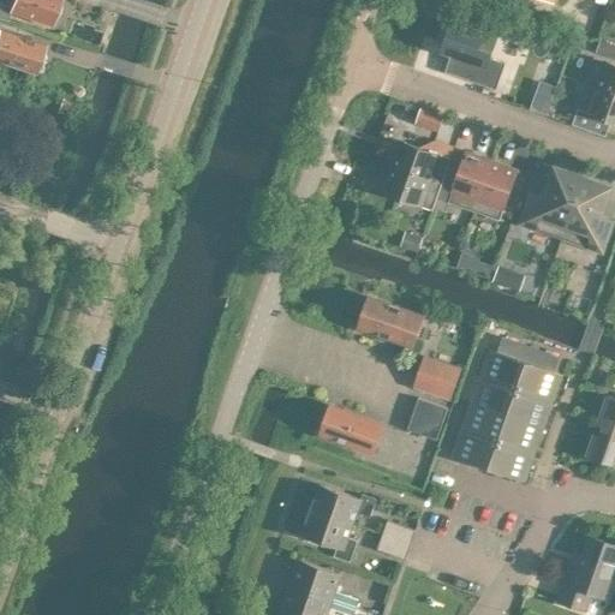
[(9,12),(51,27),(60,0),(0,0),(0,3),(10,6),(9,12)]
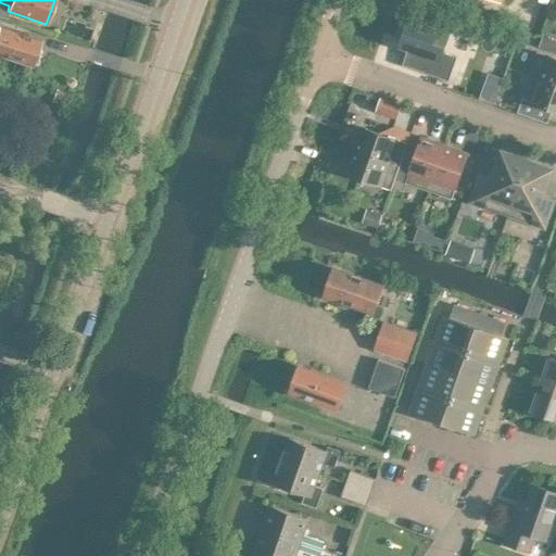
[(407,14),(400,37),(405,38),(402,47),(406,49),(401,63),(447,79),(456,55),(442,50),(450,29),(407,14)]
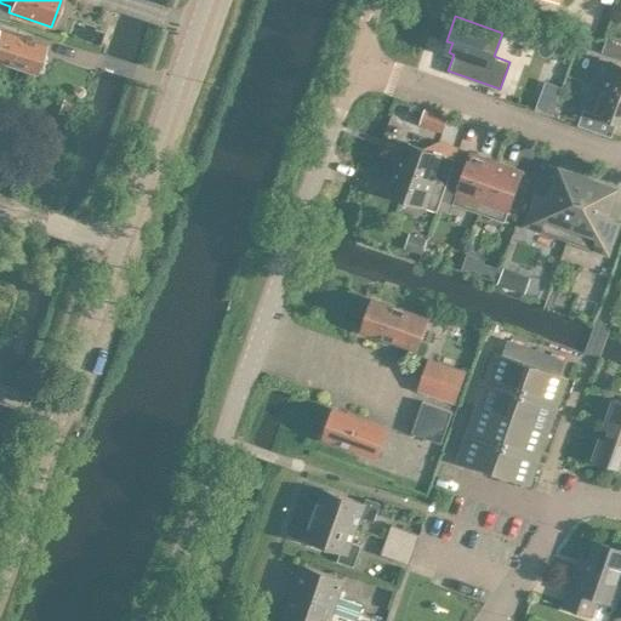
[(0,61),(36,74),(47,44),(0,26),(0,61)]
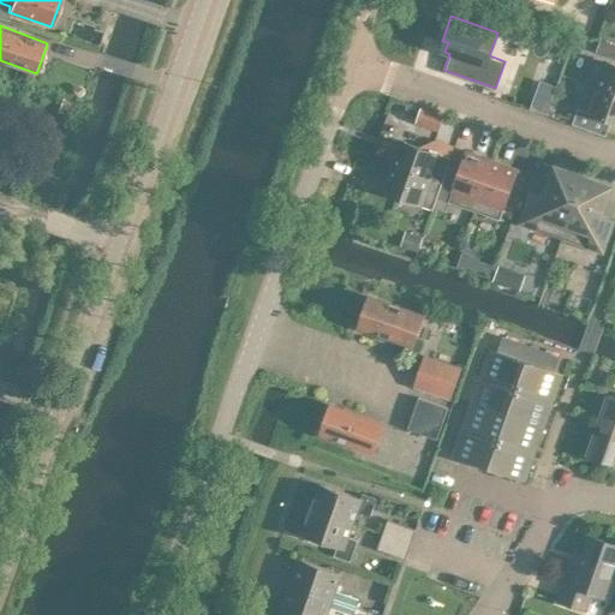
[(610,55),(614,45),(599,40),(596,51),(610,55)]
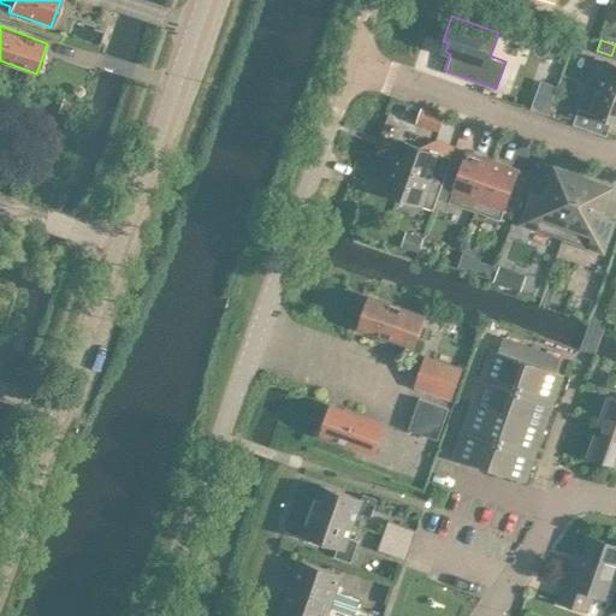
[(594,86),(615,93),(615,63),(594,55),(584,82),(594,86)]
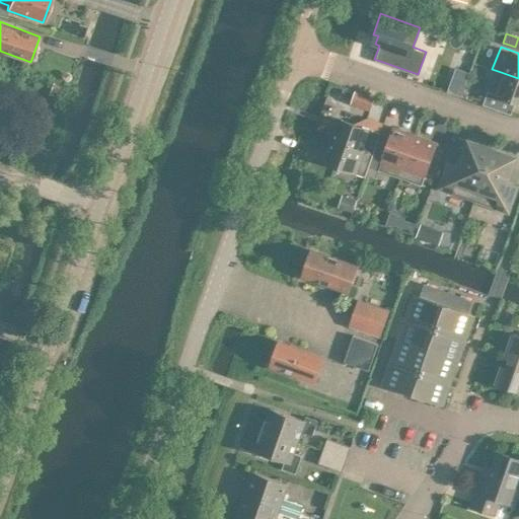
[(468,73),(455,68),(447,91),(460,95),(468,73)]
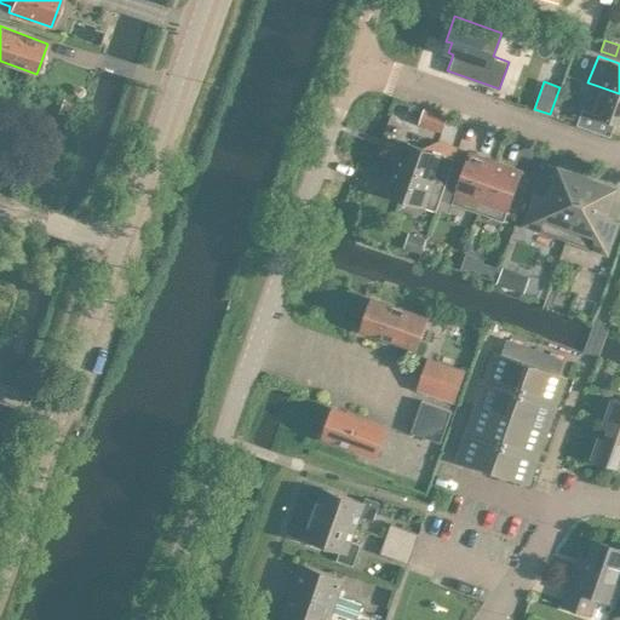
[(614,120),(619,121),(619,93),(598,86),(590,110),(580,107),(575,122),(608,135),(614,120)]
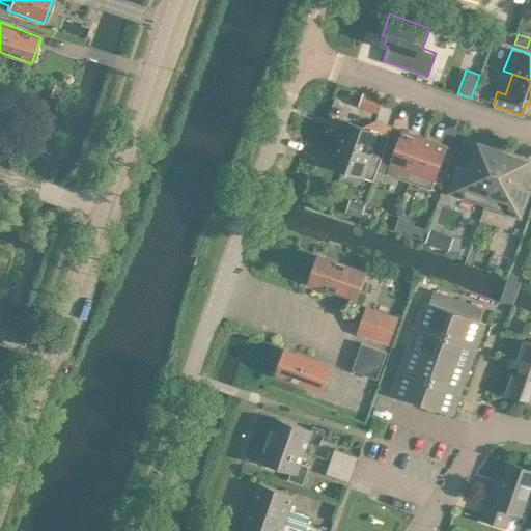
[(382,100),(362,92),(358,105),(378,111),(382,100)]
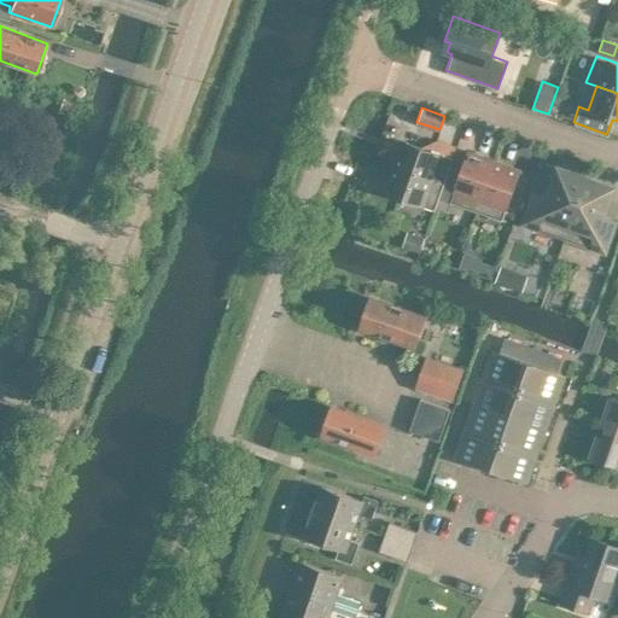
[(392,165),(443,182),(449,167),(452,157),(401,139),(392,165)]
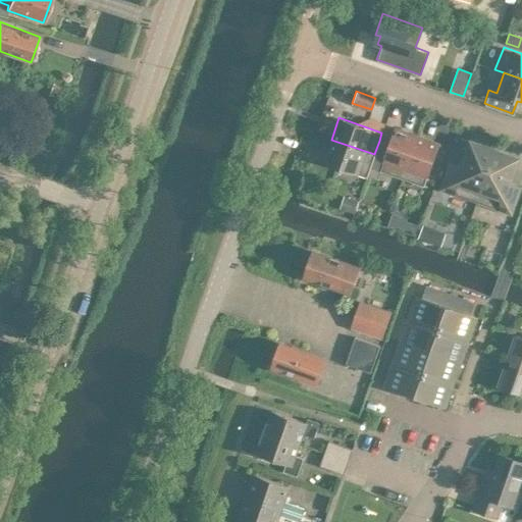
[(417,135),(395,127),(388,144),(379,141),(374,154),(370,166),(402,177),(417,135)]
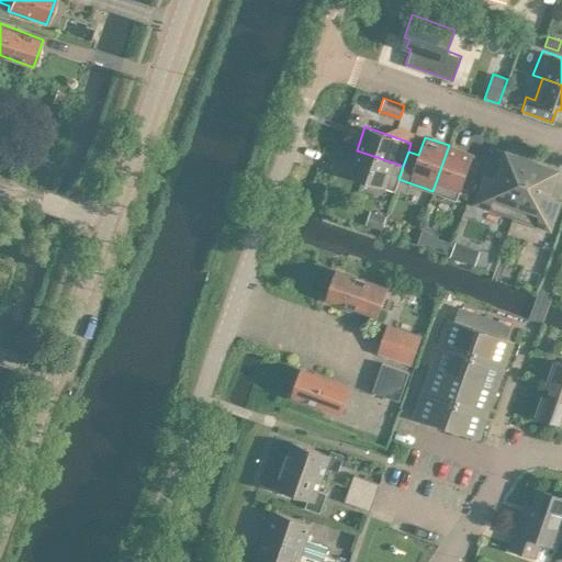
[(449,145),(433,191),(456,200),(472,154),(449,145)]
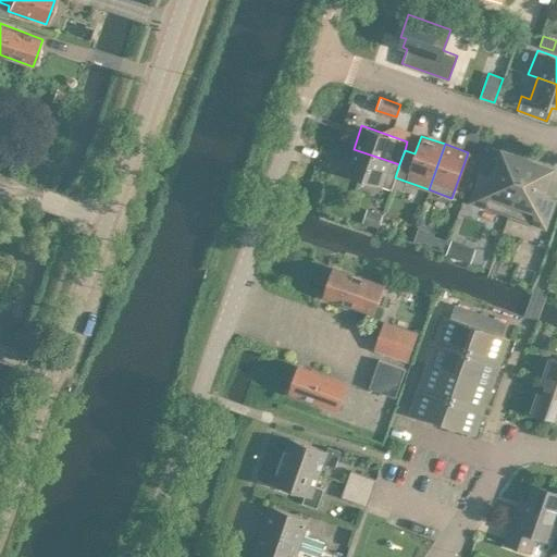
[(399,164),(354,149),(345,172),(391,188),(395,177),(399,164)]
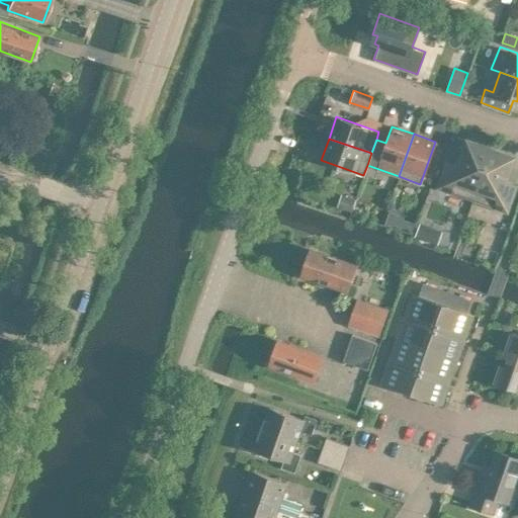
[(437,187),(471,199),(490,149),(466,141),(458,164),(446,160),(437,187)]
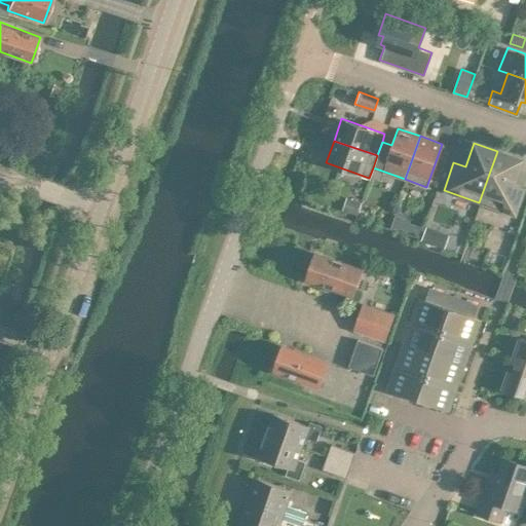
[(479,202),(515,215),(525,187),(513,183),(521,159),(497,151),(479,202)]
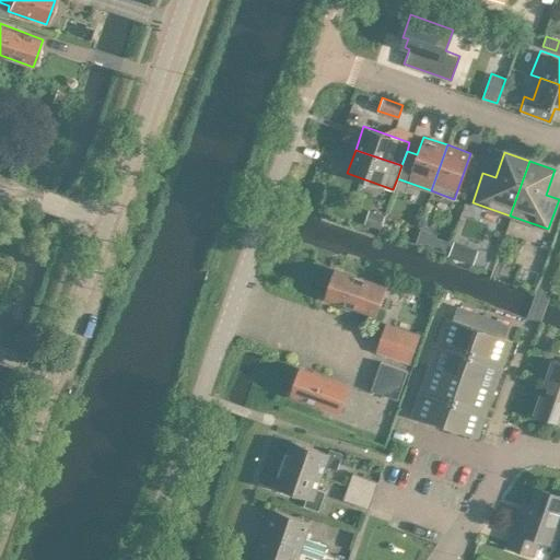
[(380,226),(383,216),(372,211),(368,222),(380,226)]
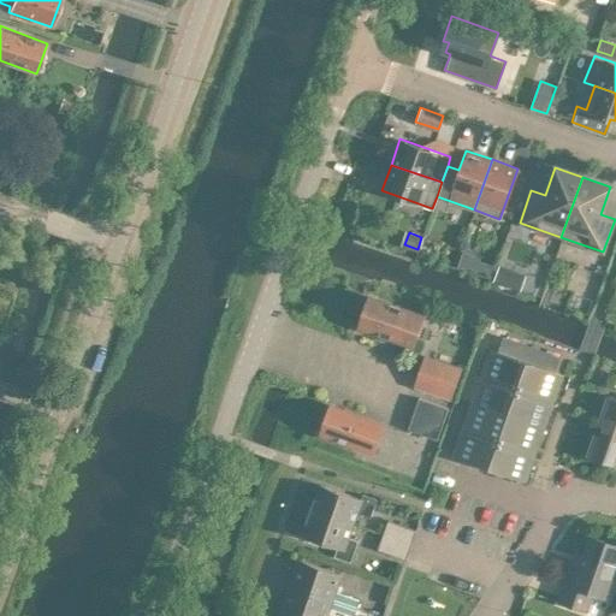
[(511,252),(507,266),(527,272),(532,258),(511,252)]
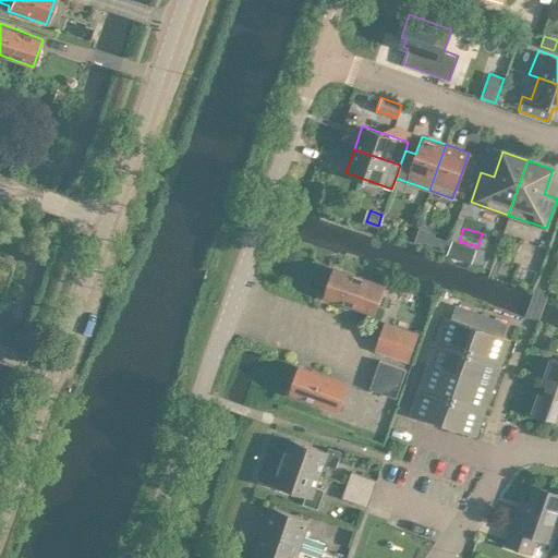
[(441,250),(445,240),(433,235),(429,245),(441,250)]
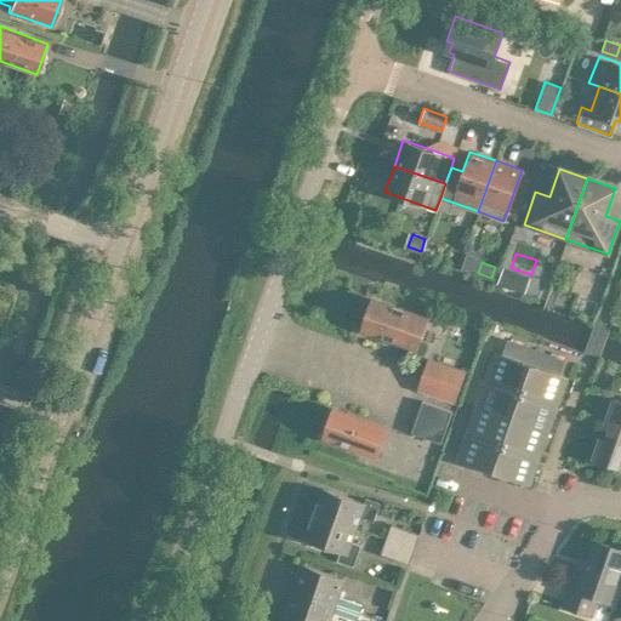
[(360,330),(416,349),(427,317),(371,297),(360,330)]
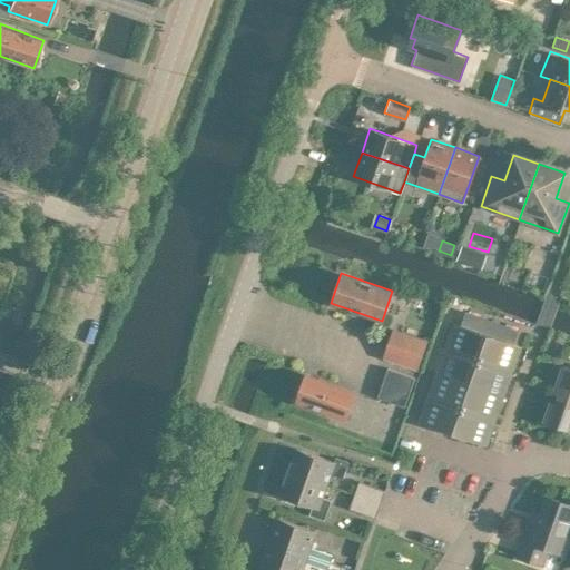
[(462,318),(475,323),(478,316),(464,311),(462,318)]
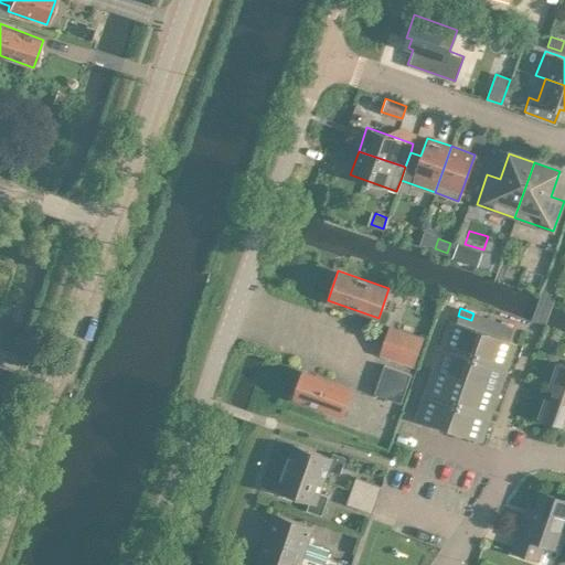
[(469,327),(476,329),(480,316),(473,313),(471,320),(469,327)]
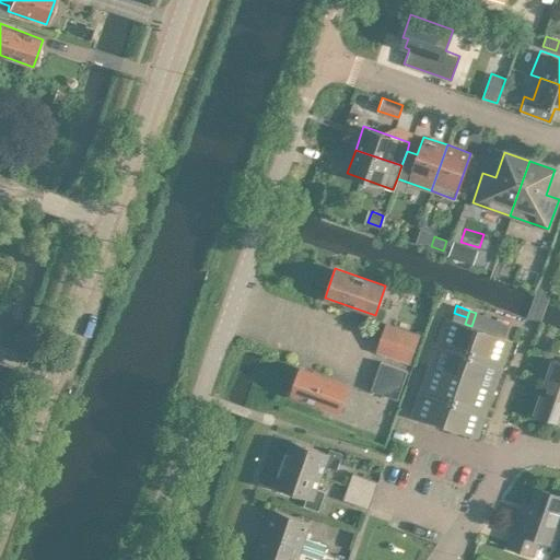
[(465,324),(467,317),(454,313),(452,319),(465,324)]
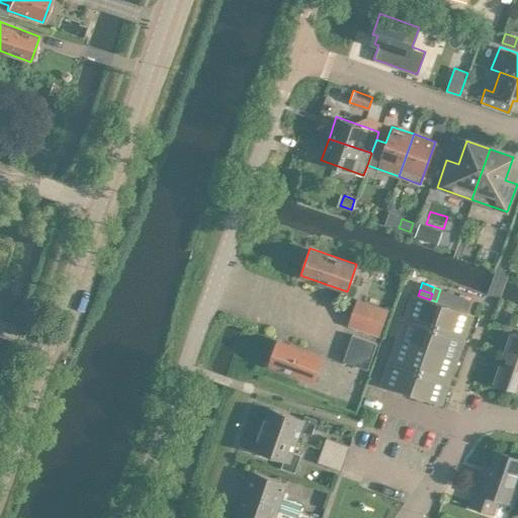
[(440,289),(436,301),(442,304),(446,291),(440,289)]
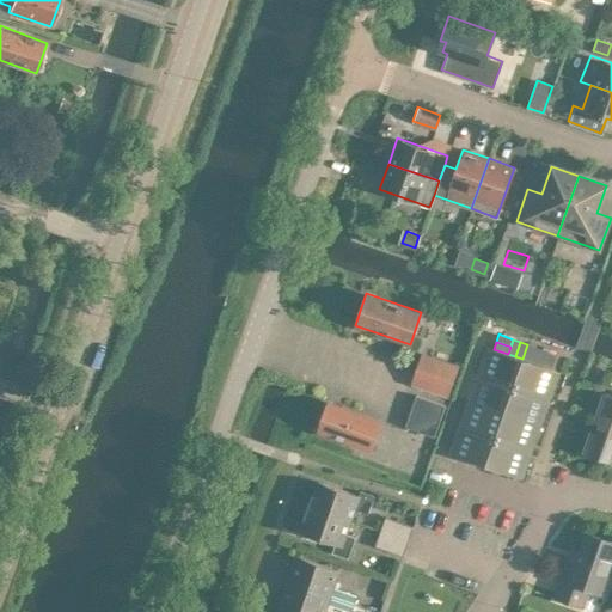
[(534,347),(527,344),(522,359),(530,361),(534,347)]
